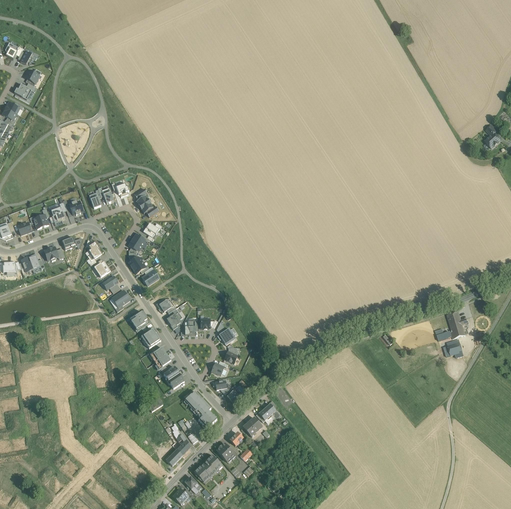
[(18,47),(17,46),(8,42),(4,49),(7,51),(5,54),(12,58),(15,54),(17,49),(17,48),(18,47)]
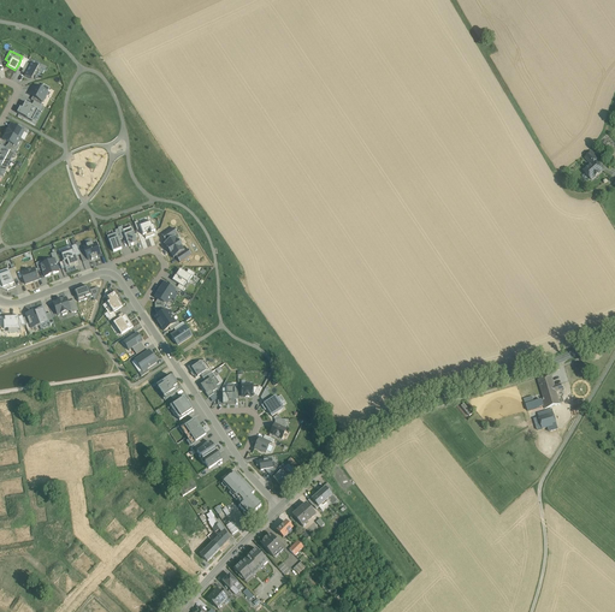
[(37,65),(30,60),(29,63),(24,72),(23,73),(31,77),(33,75),(35,76),(36,72),(39,70),(36,69),(37,65)]
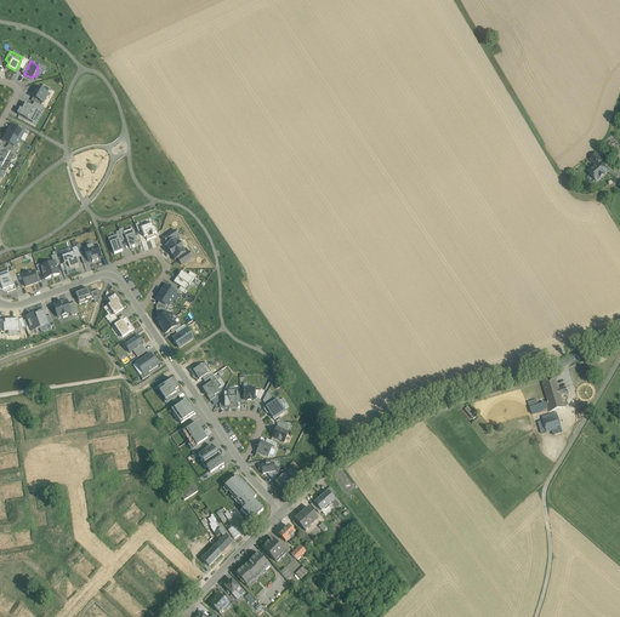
[(34,84),(29,93),(32,95),(41,101),(50,86),(43,83),(40,87),(34,84)]
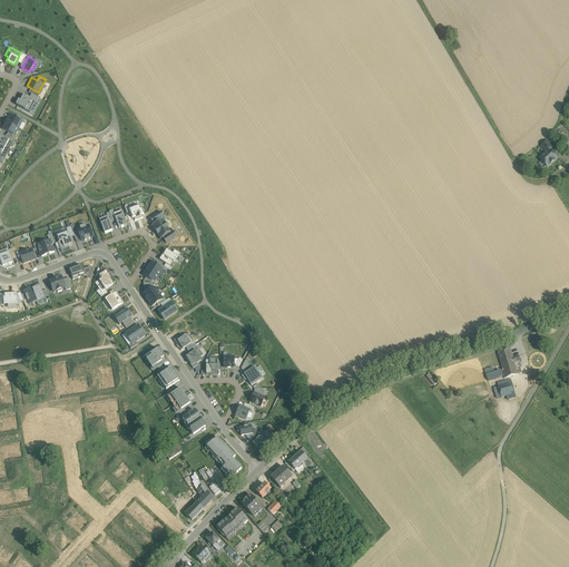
[(29,109),(33,100),(35,99),(28,96),(21,91),(15,103),(29,109)]
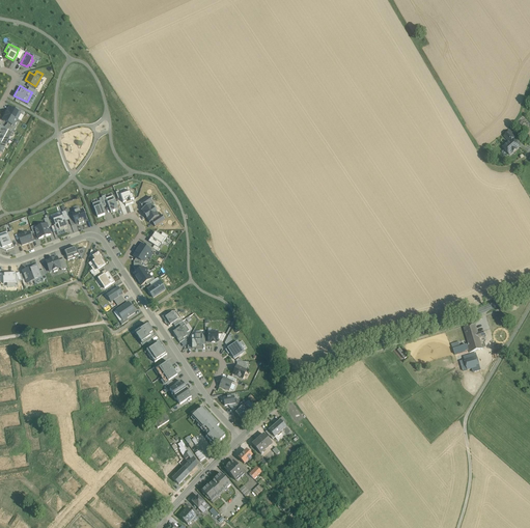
[(28,85),(26,89),(32,92),(31,93),(34,94),(36,89),(34,88),(28,85)]
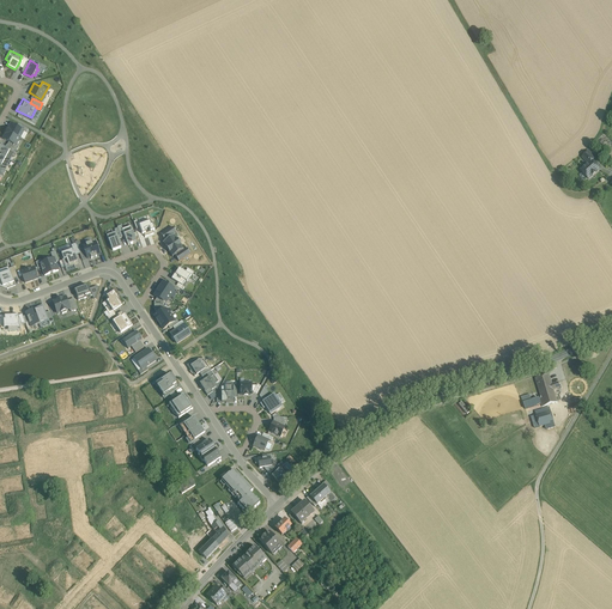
[(7,126),(6,128),(19,135),(23,128),(16,125),(11,122),(10,126),(7,126)]
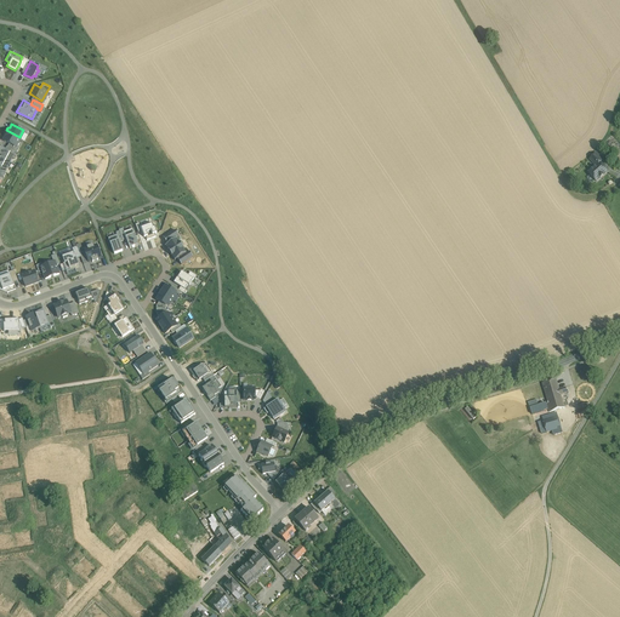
[(15,144),(20,137),(6,130),(4,133),(6,135),(4,138),(9,141),(15,144)]
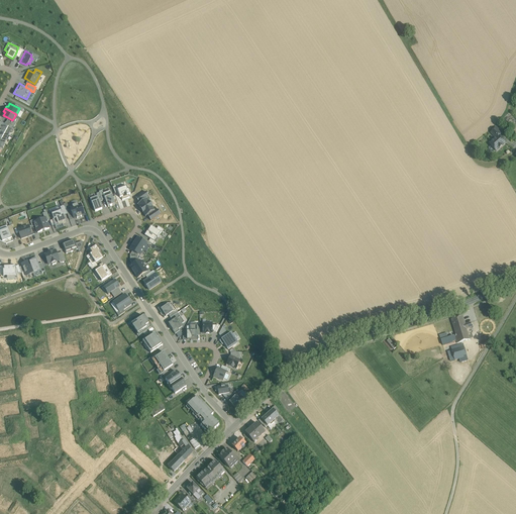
[(515,119),(510,112),(504,117),(510,123),(515,119)]
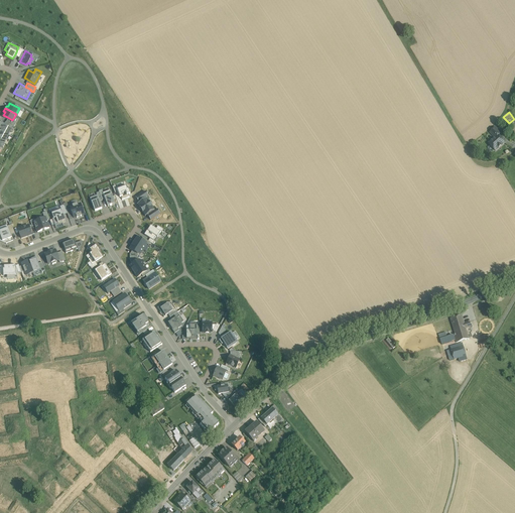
[(0,129),(8,133),(11,127),(3,122),(0,121),(0,129)]
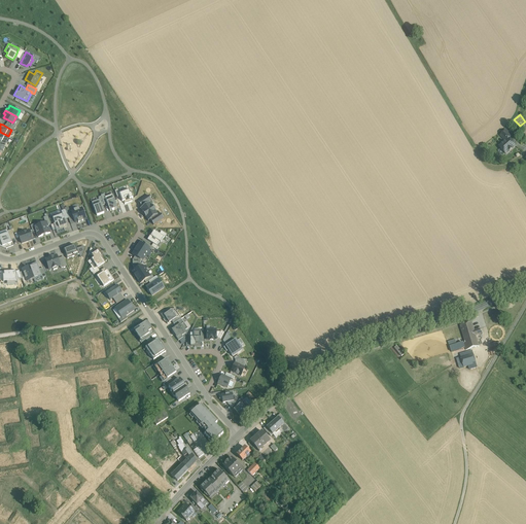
[(505,128),(499,133),(504,138),(507,136),(511,133),(505,128)]
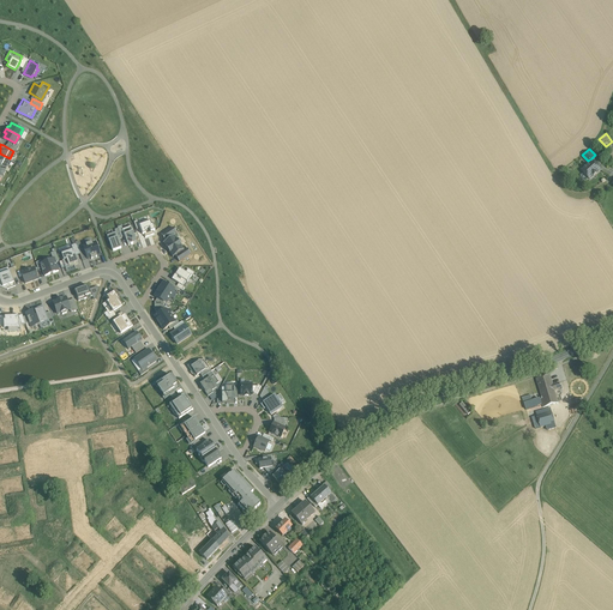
[(0,163),(5,165),(10,158),(0,153),(0,163)]
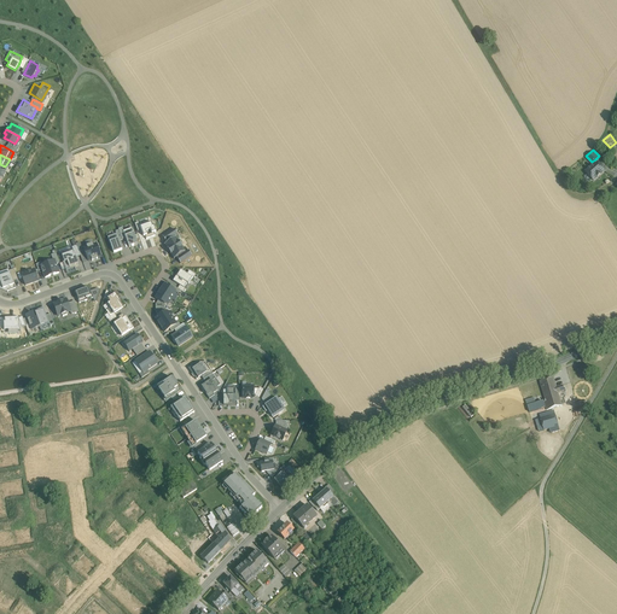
[(592,162),(585,169),(593,177),(604,168),(595,159),(592,162)]
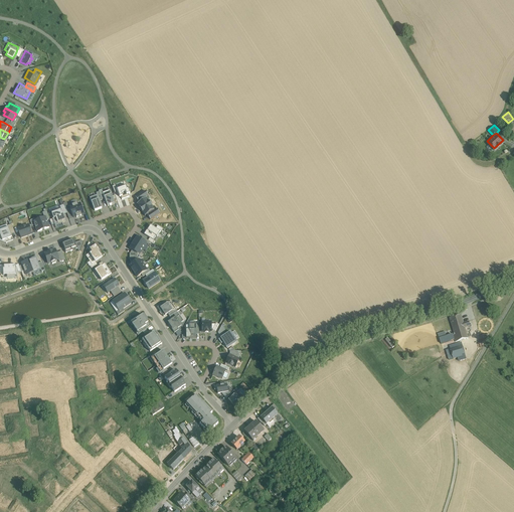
[(115,183),(112,184),(114,190),(117,189),(119,194),(120,194),(121,197),(129,194),(128,191),(129,191),(127,186),(126,186),(125,182),(116,186),(115,183)]
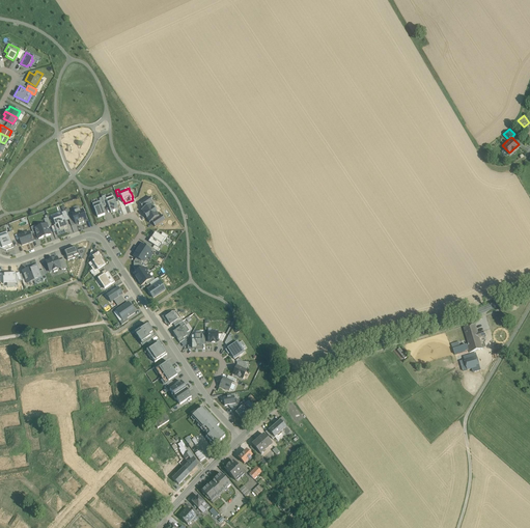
[(105,196),(107,202),(110,211),(117,207),(112,194),(105,196)]
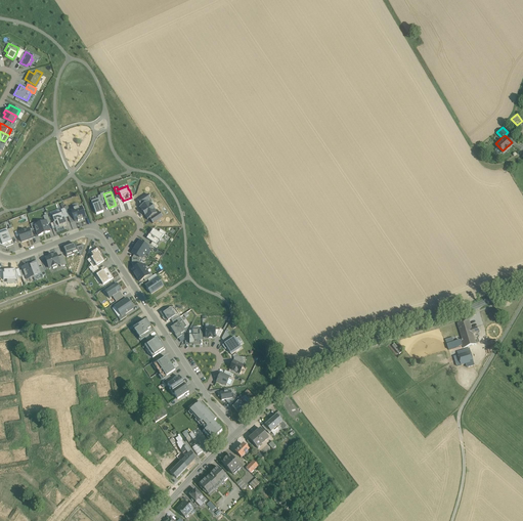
[(140,203),(141,204),(147,200),(146,199),(149,197),(146,192),(137,199),(139,204),(140,203)]
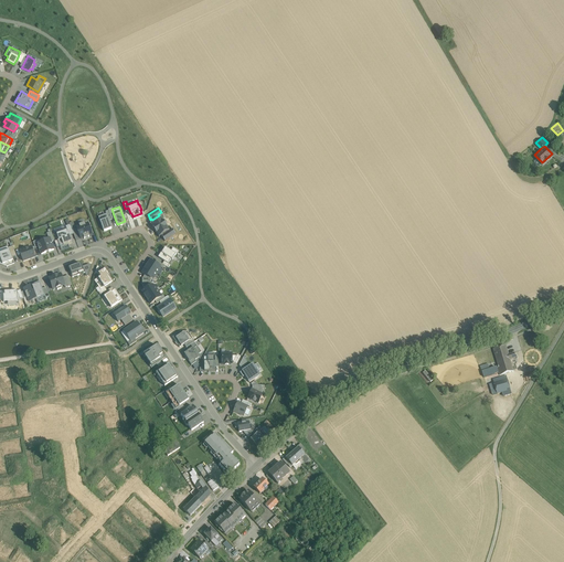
[(108,219),(105,212),(97,214),(103,229),(110,226),(108,219)]
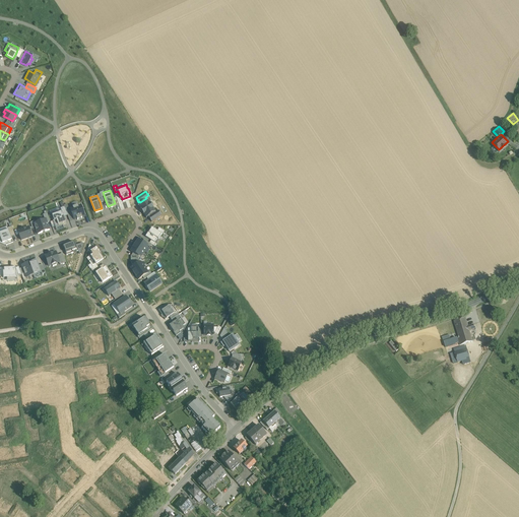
[(146,198),(140,202),(137,203),(140,207),(139,207),(143,212),(145,215),(148,214),(147,215),(150,219),(160,213),(157,208),(154,210),(154,209),(152,205),(149,201),(146,197),(146,198)]
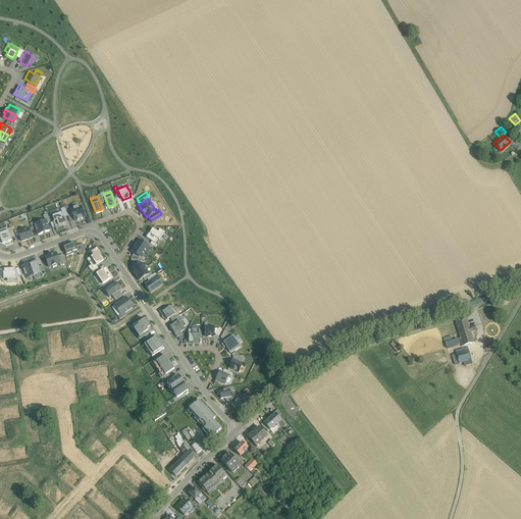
[(70,209),(73,217),(73,218),(76,217),(76,218),(82,216),(81,215),(84,214),(81,204),(77,205),(76,204),(72,206),(72,207),(69,208),(70,209)]
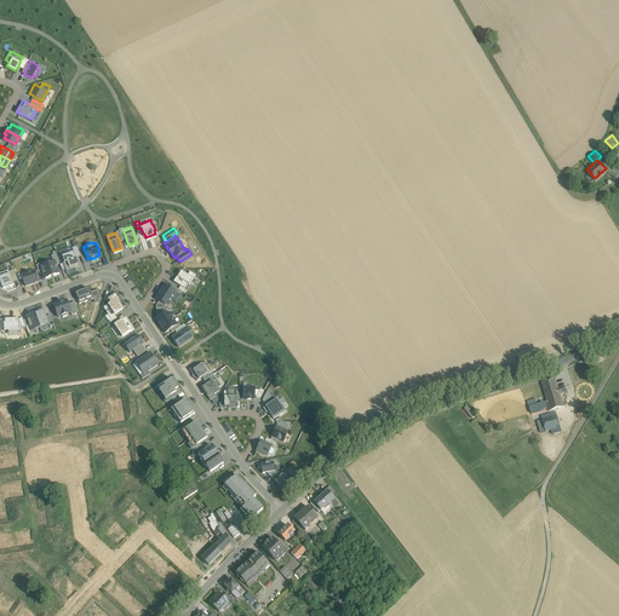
[(73,248),(59,253),(66,269),(78,264),(75,255),(73,248)]
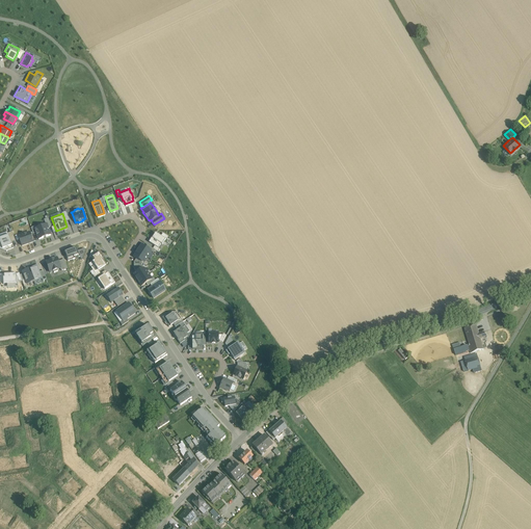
[(45,222),(41,223),(42,225),(38,226),(37,225),(35,226),(33,227),(35,231),(37,237),(50,233),(47,226),(46,221),(45,222)]
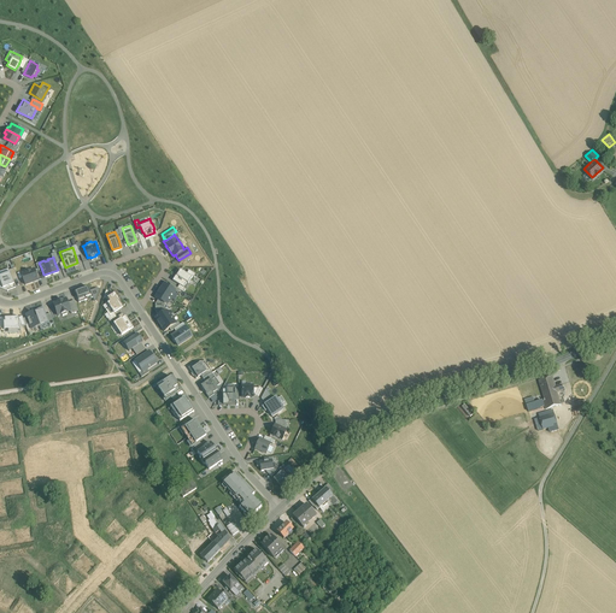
[(33,266),(21,271),(24,282),(37,277),(33,266)]
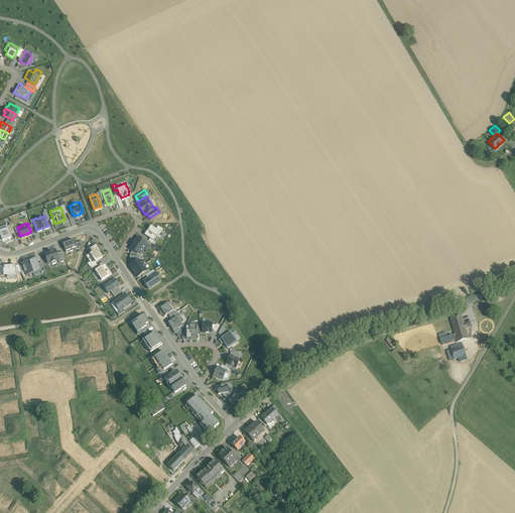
[(155,227),(150,224),(147,229),(146,228),(143,233),(149,236),(152,239),(155,235),(156,235),(159,230),(155,227)]
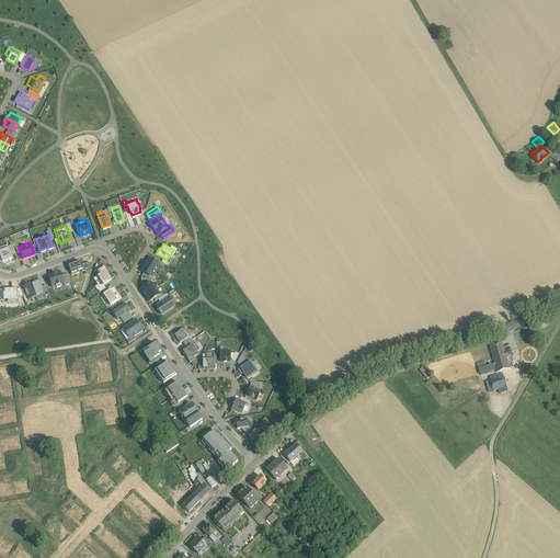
[(11,253),(8,246),(0,248),(0,261),(6,263),(13,260),(11,253)]
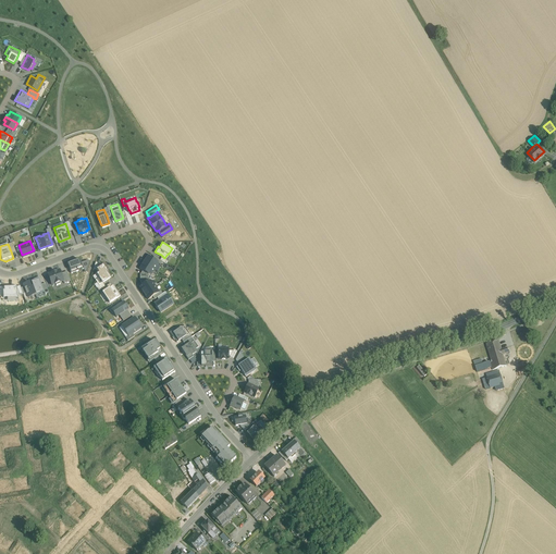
[(151,257),(147,254),(143,260),(153,267),(158,261),(151,257)]
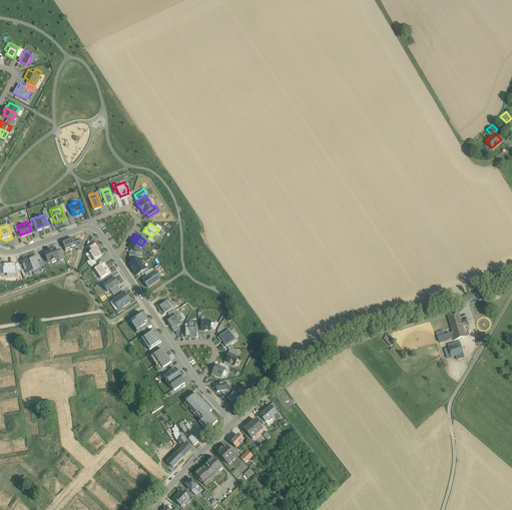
[(73,235),(61,240),(65,249),(76,245),(77,247),(79,246),(82,238),(79,237),(74,239),(73,235)]
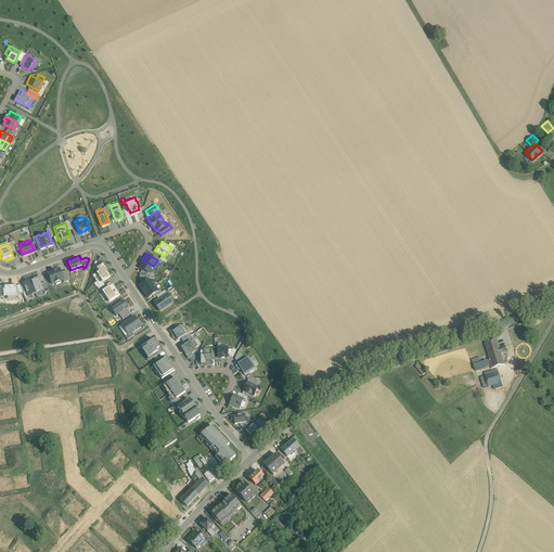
[(94,271),(97,276),(107,269),(102,261),(101,262),(100,260),(94,259),(92,265),(95,266),(97,269),(94,271)]
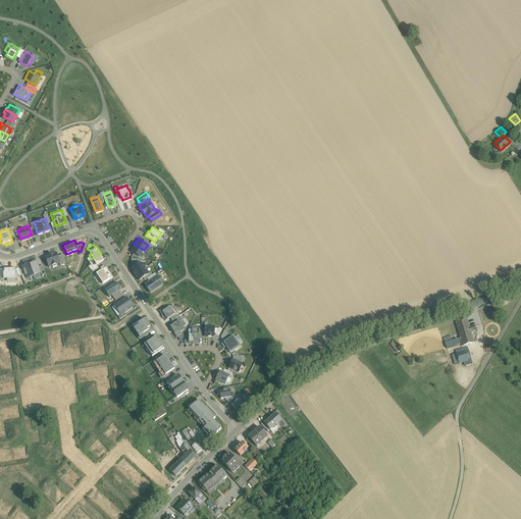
[(144,250),(134,244),(129,250),(133,251),(138,255),(141,255),(144,250)]
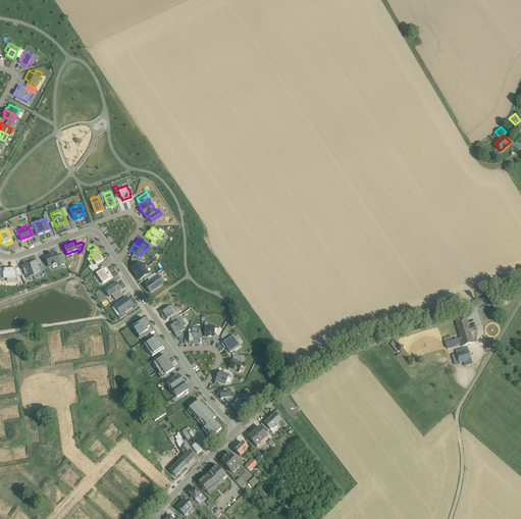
[(55,251),(44,254),(48,264),(51,263),(52,265),(56,263),(55,262),(58,261),(56,254),(55,251)]
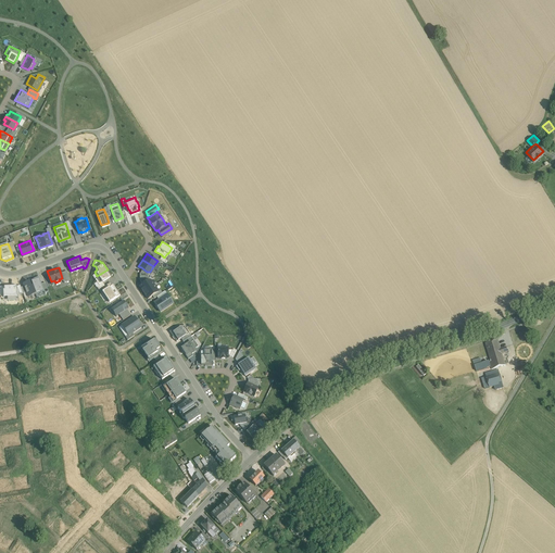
[(66,268),(60,271),(62,278),(63,280),(70,278),(66,268)]
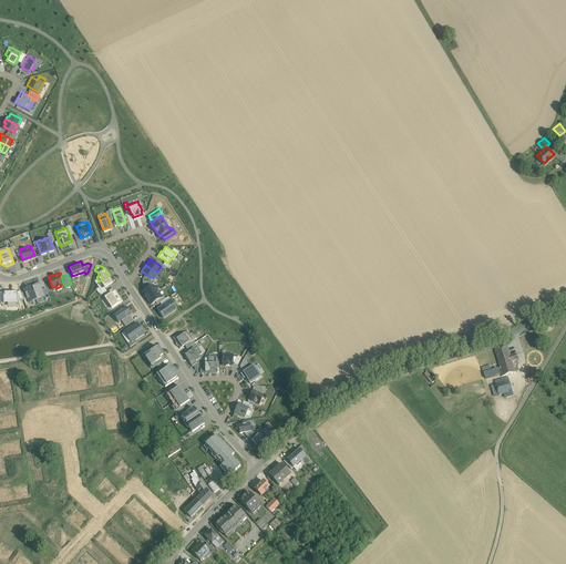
[(113,280),(110,275),(99,282),(96,283),(101,289),(98,290),(100,294),(103,291),(106,289),(104,286),(113,280)]
